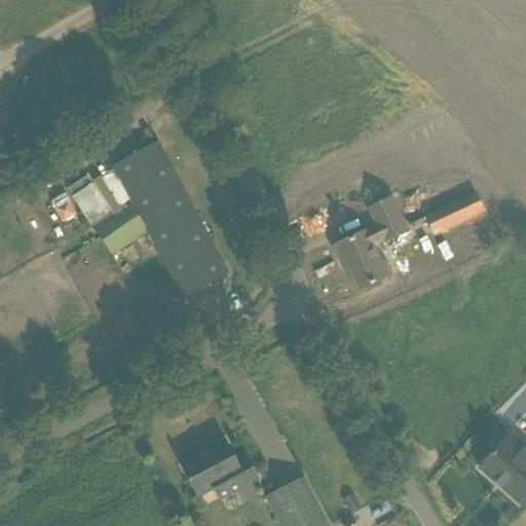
[(0,164),(10,159),(0,142),(0,164)]
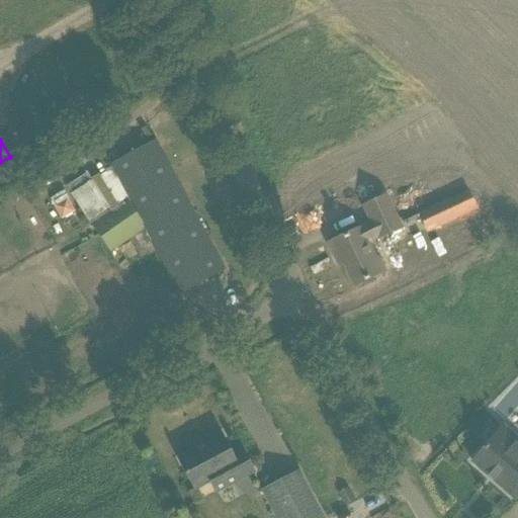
[(156,142),(139,151),(111,166),(128,198),(90,225),(109,252),(145,229),(179,294),(225,270),(156,142)]
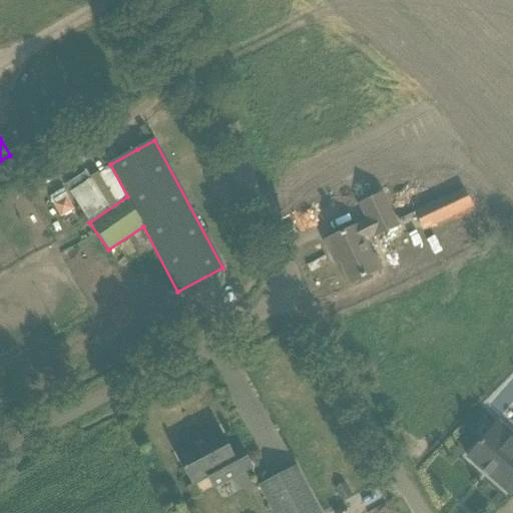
[(411,195),(417,209),(441,198),(435,184),(411,195)]
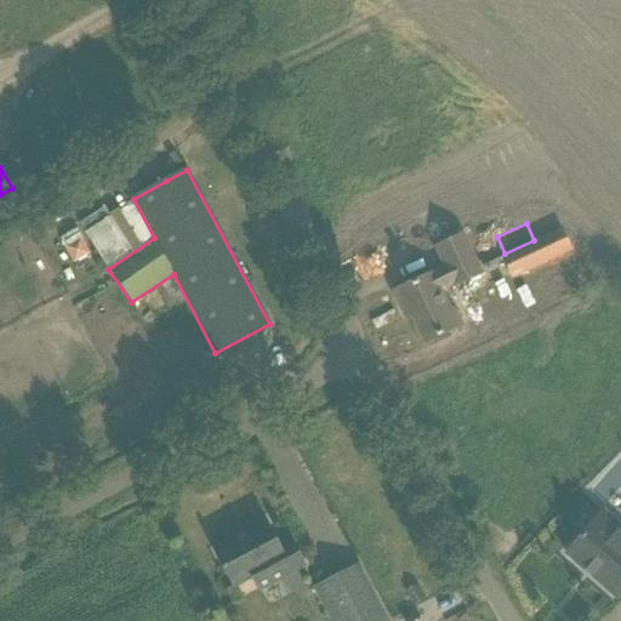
[(502,257),(512,280),(574,251),(565,234),(568,233),(565,227),(502,257)]
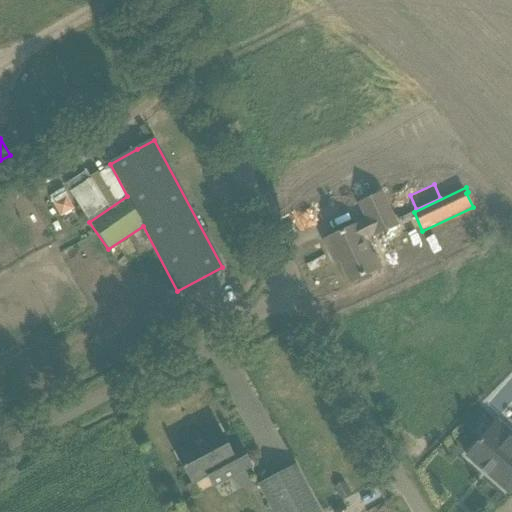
[(396,225),(381,193),(360,203),(368,220),(325,241),(335,263),(341,261),(352,283),(380,269),(365,237),(375,233),(376,235),(396,225)]
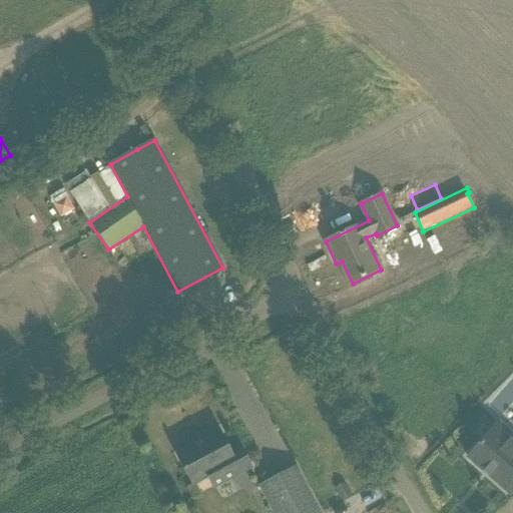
[(509,494),(512,489),(512,435),(499,423),(489,435),(488,434),(468,458),(509,494)]
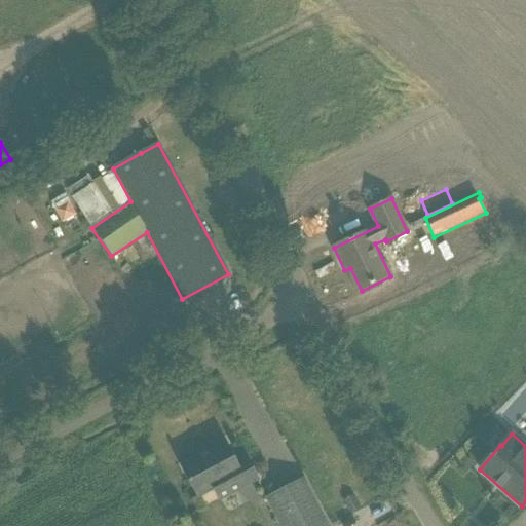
[(208,453),(181,466),(197,498),(213,490),(234,479),(239,489),(258,480),(247,460),(236,465),(224,441),(207,450),(208,453)]
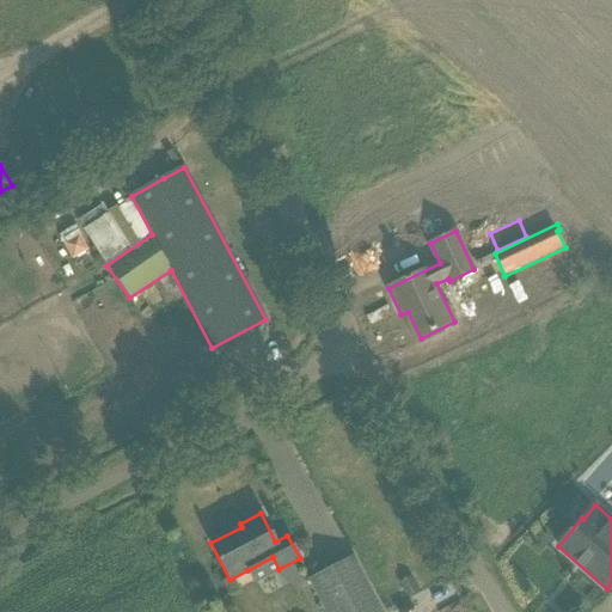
[(308,581),(324,611),(381,611),(354,557),(308,581)]
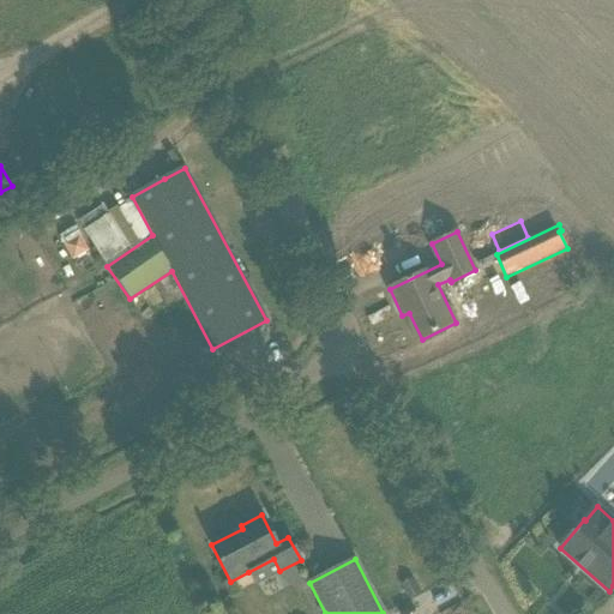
[(414,600),(407,585),(397,590),(404,606),(414,600)]
